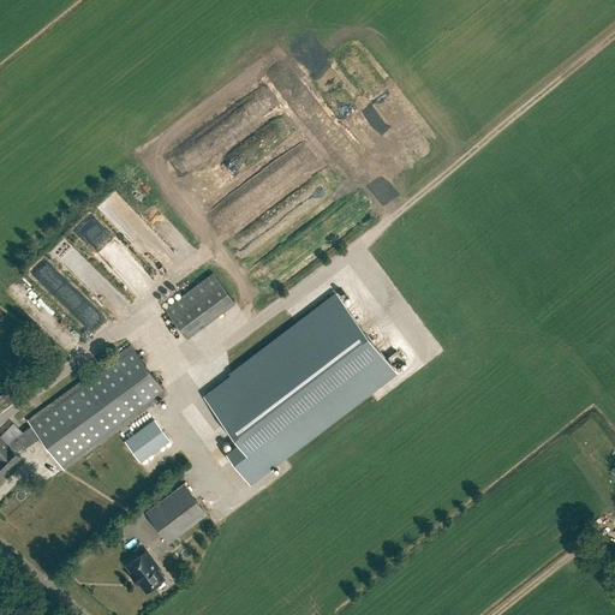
[(215,273),(165,305),(185,338),(237,304),(215,273)]
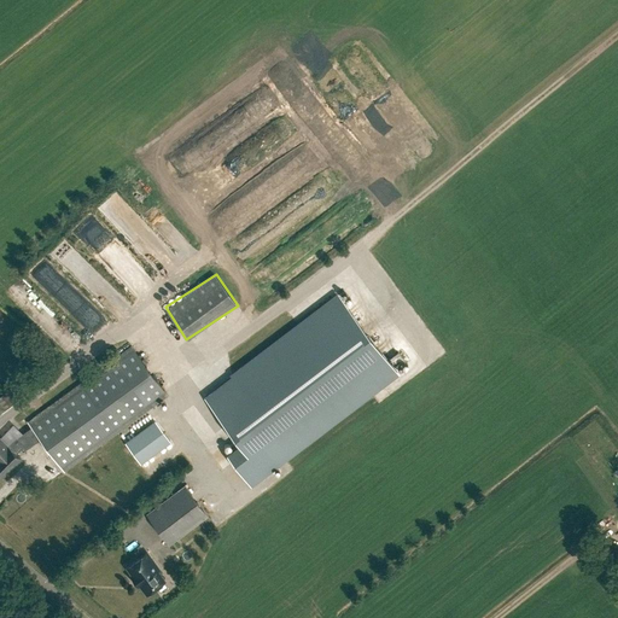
[(227,454),(251,487),(286,460),(285,459),(397,373),(337,296),(204,397),(239,443),(227,454)]
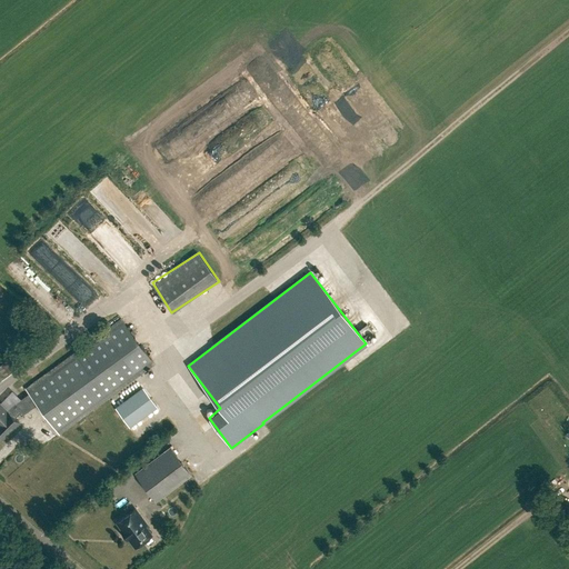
[(0,438),(1,439),(19,422),(15,418),(20,412),(22,415),(37,405),(59,435),(155,363),(121,319),(26,389),(29,395),(17,401),(7,410),(0,403),(0,438)]
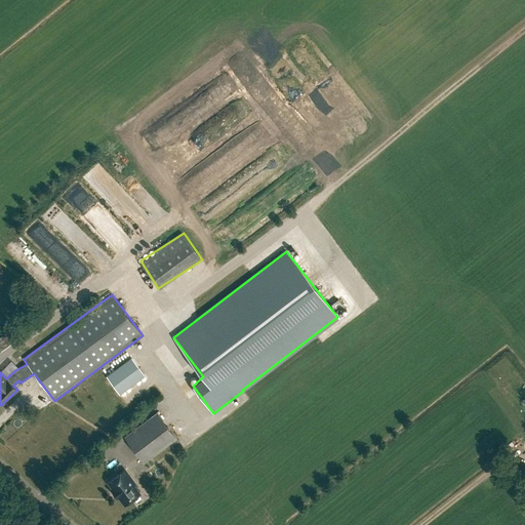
[(0,337),(0,348),(2,351),(14,339),(6,331),(0,337)]
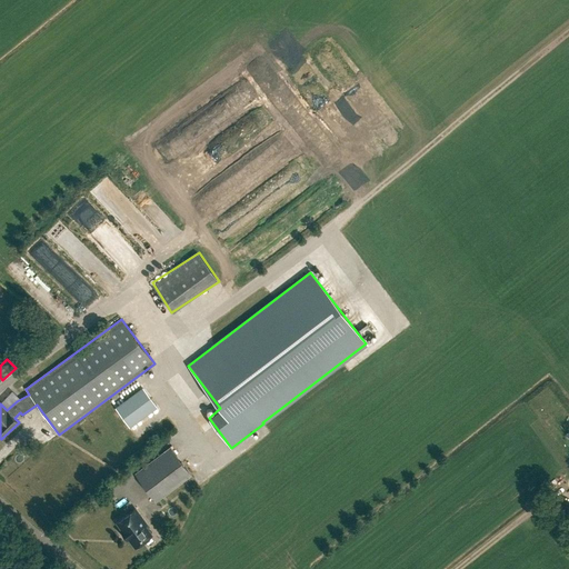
[(143,388),(116,408),(130,428),(158,408),(143,388)]
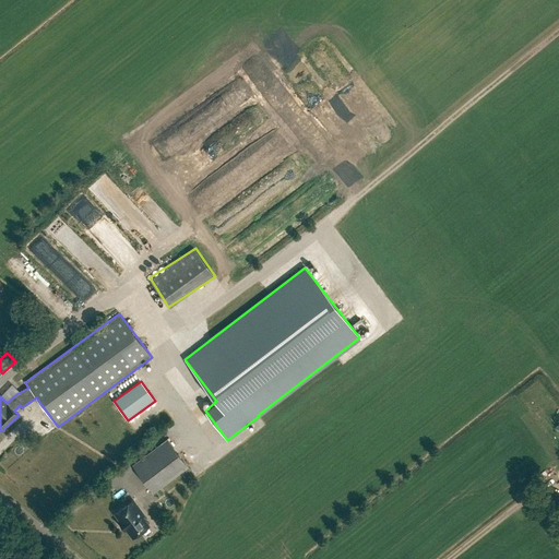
[(132,465),(153,492),(188,466),(166,439),(132,465)]
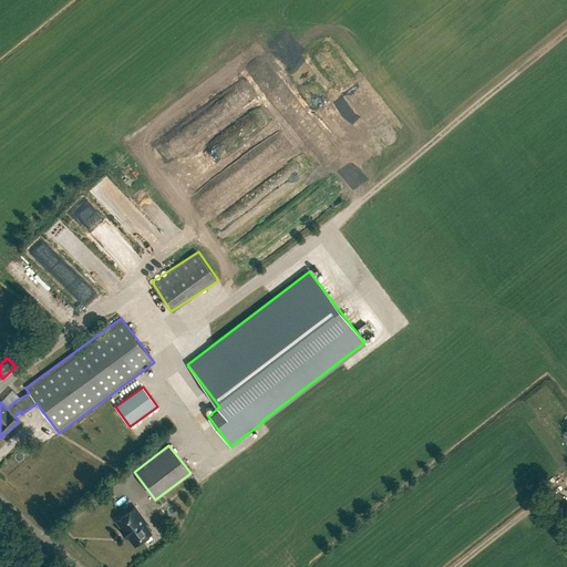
[(127,536),(134,545),(151,533),(143,524),(145,523),(133,507),(115,521),(121,528),(120,529),(126,537),(127,536)]
